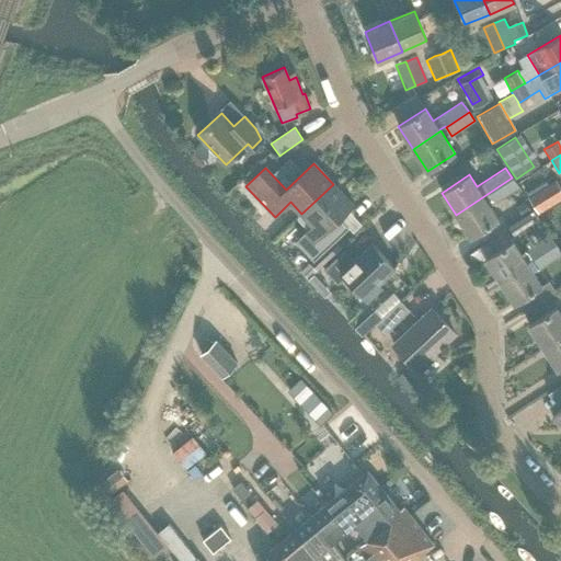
[(490,206),(518,187),(512,178),(456,215),(470,237),(499,219),(490,206)]
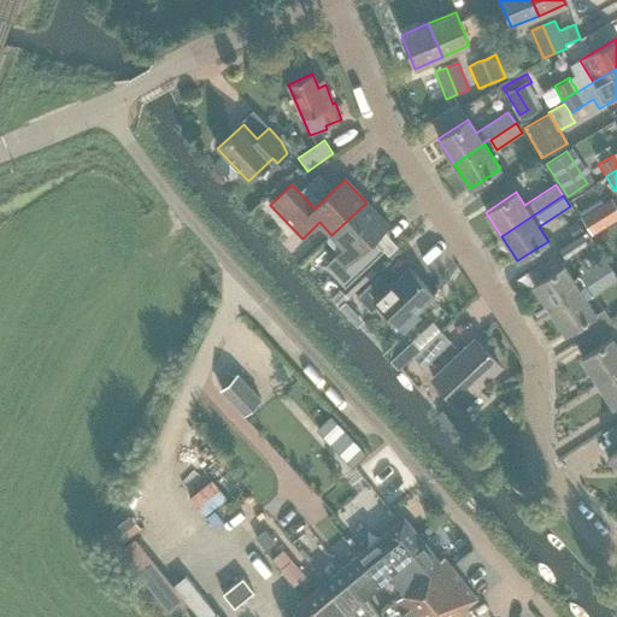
[(582,218),(592,236),(616,219),(616,207),(612,199),(582,218)]
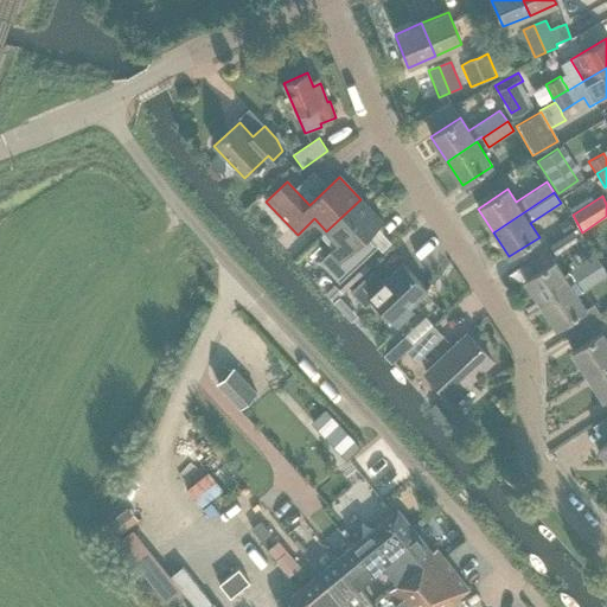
[(326,231),(320,236),(333,249),(321,261),(340,281),(362,261),(378,244),(369,235),(382,222),(360,199),(326,231)]
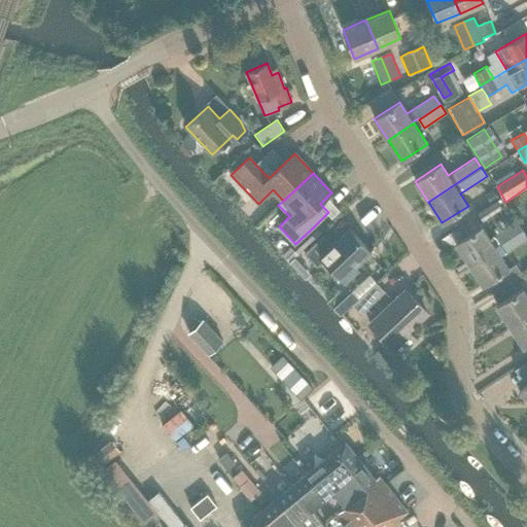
[(496,199),(489,188),(477,196),(484,206),(496,199)]
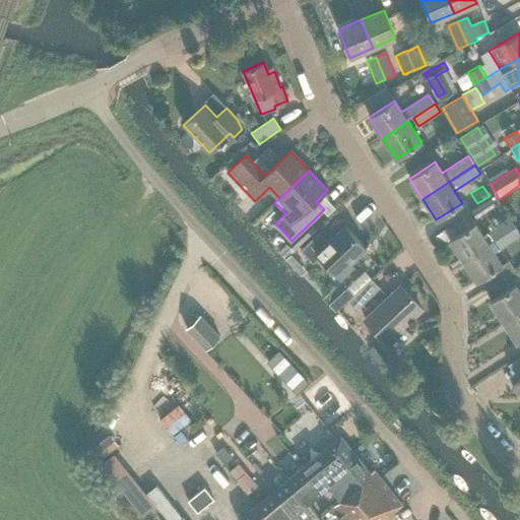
[(457,235),(450,240),(463,261),(489,244),(495,240),(515,226),(510,218),(483,237),(474,223),(468,213),(450,224),(457,235)]
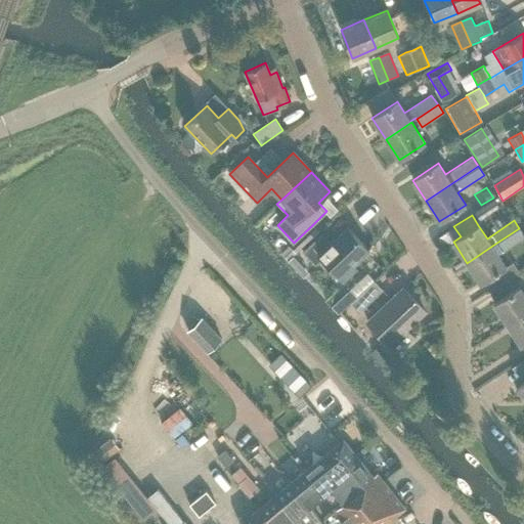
[(356,268),(353,265),(368,251),(348,228),(331,244),(329,242),(329,243),(321,234),(302,252),(314,266),(321,259),(342,281),(356,268)]
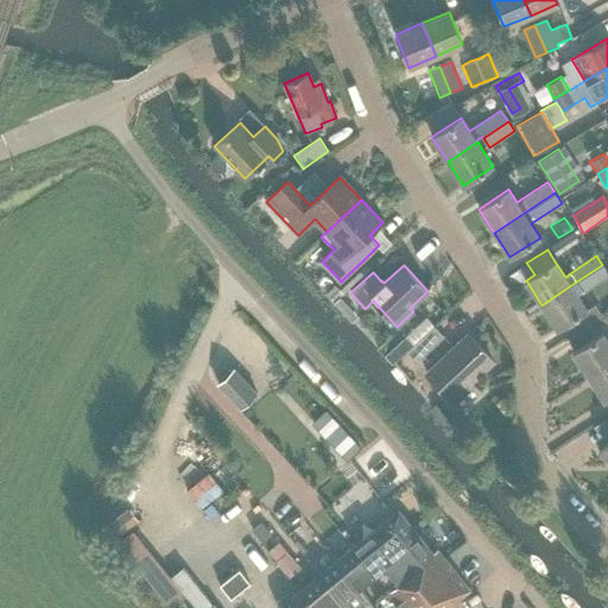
[(586,292),(607,277),(607,273),(602,265),(578,280),(586,292)]
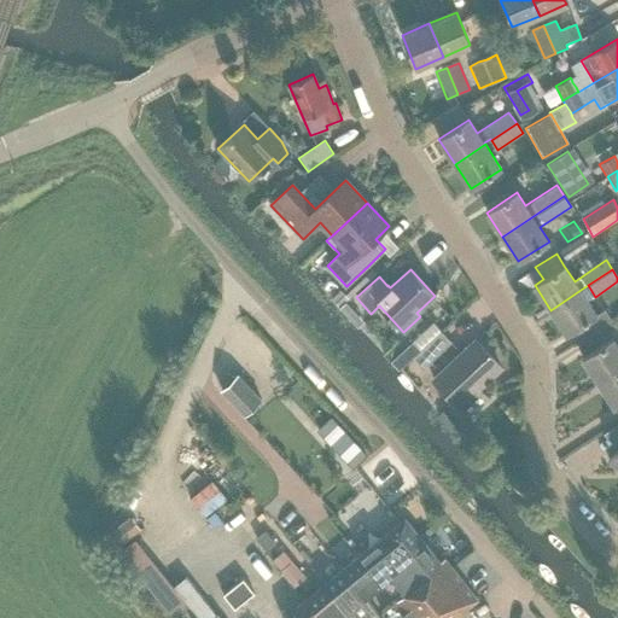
[(581,290),(551,310),(566,334),(586,321),(596,315),(588,301),(595,297),(588,285),(581,290)]
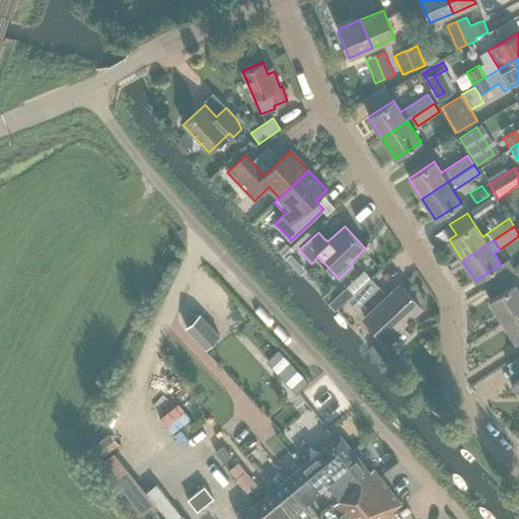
[(285,243),(278,250),(285,258),(293,251),(288,246),(285,243)]
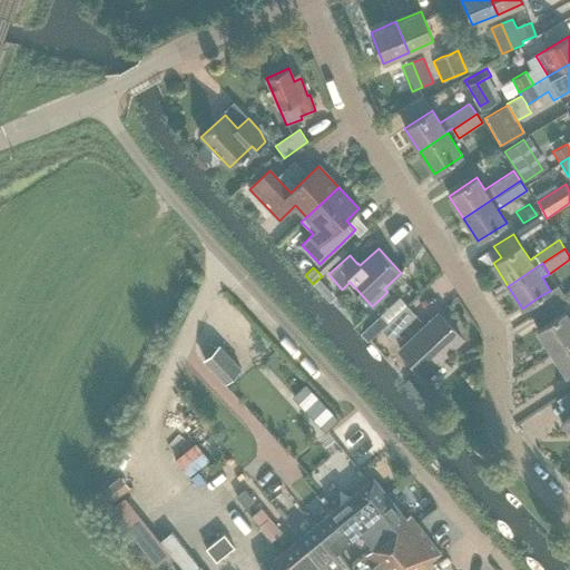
[(400,297),(380,316),(386,324),(408,305),(404,302),(400,297)]
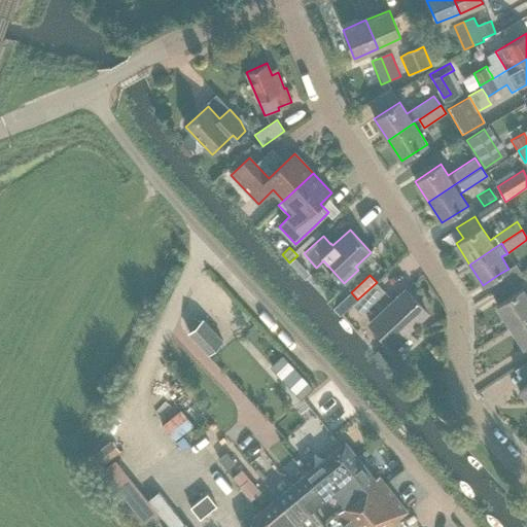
[(361,312),(365,308),(384,290),(377,284),(355,305),(361,312)]
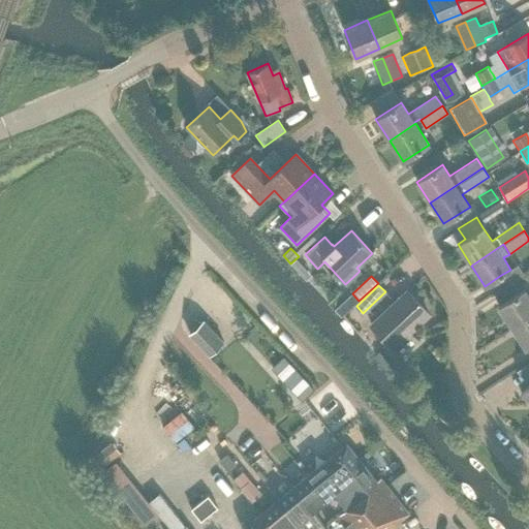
[(498,307),(511,328),(528,316),(528,298),(524,290),(498,307)]
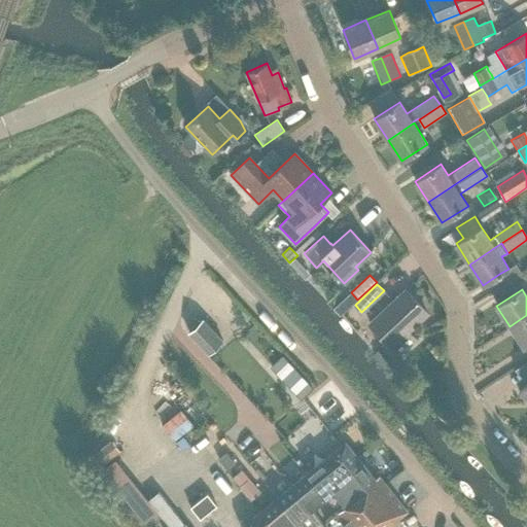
[(416,341),(408,332),(427,314),(406,290),(370,323),(399,356),(416,341)]
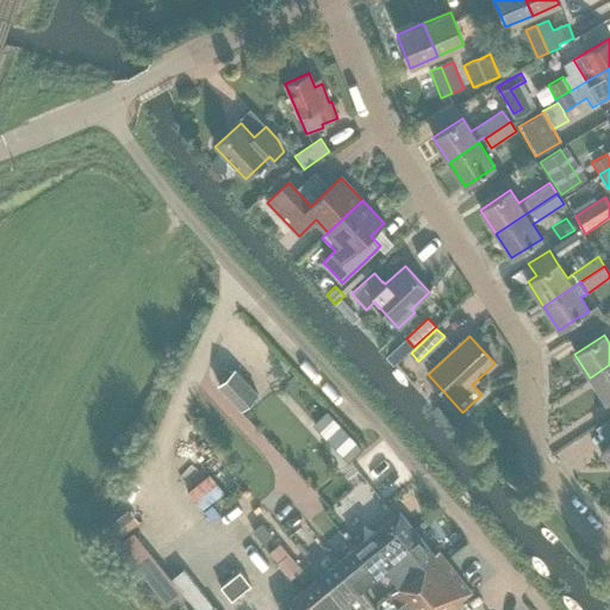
[(609,365),(590,378),(607,402),(609,399),(609,365)]
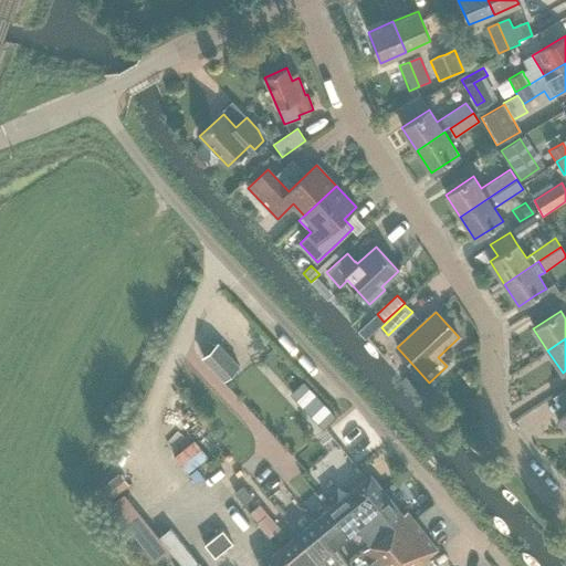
[(239,367),(218,344),(202,358),(224,381),(239,367)]
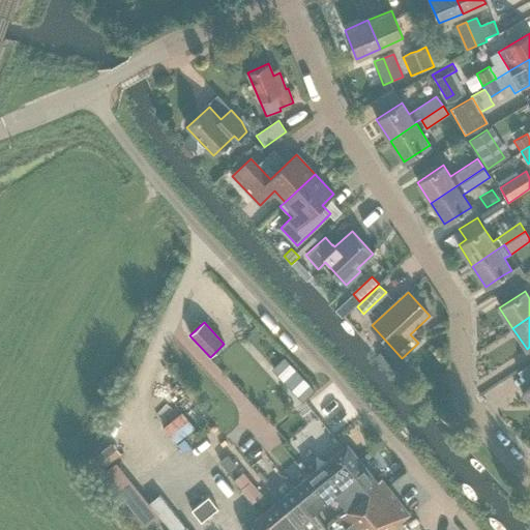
[(283,357),(271,367),(302,401),(314,390),(295,371),(283,357)]
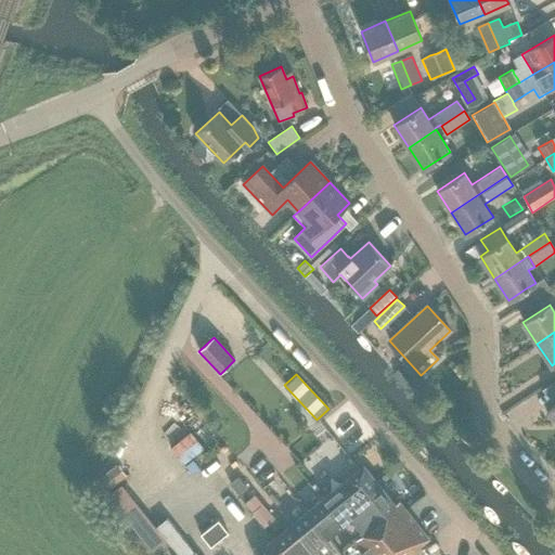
[(168,531),(125,474),(130,469),(120,456),(99,473),(152,543),(168,531)]
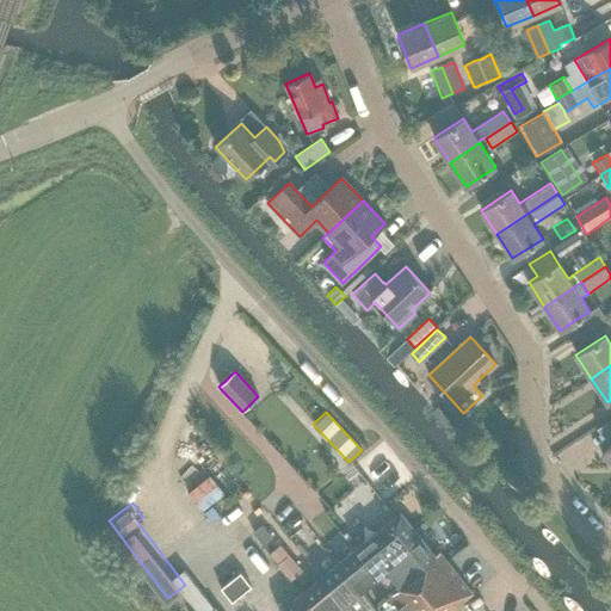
[(395,554),(407,545),(403,539),(414,531),(400,513),(355,550),(370,569),(380,561),(387,569),(400,559),(395,554)]
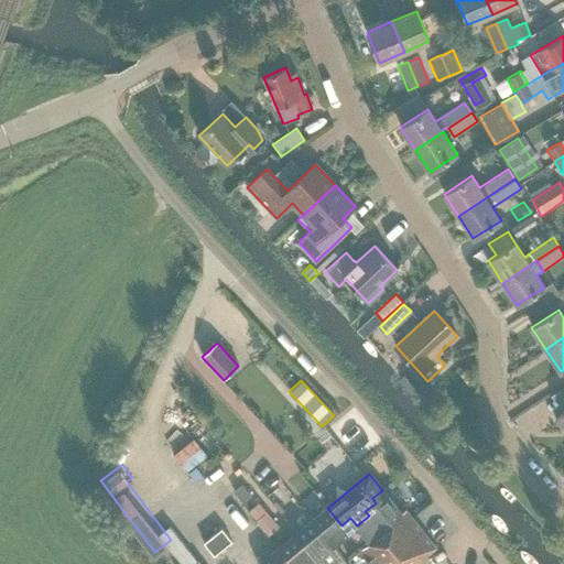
[(236,490),(232,492),(241,503),(250,496),(241,485),(240,487),(236,490)]
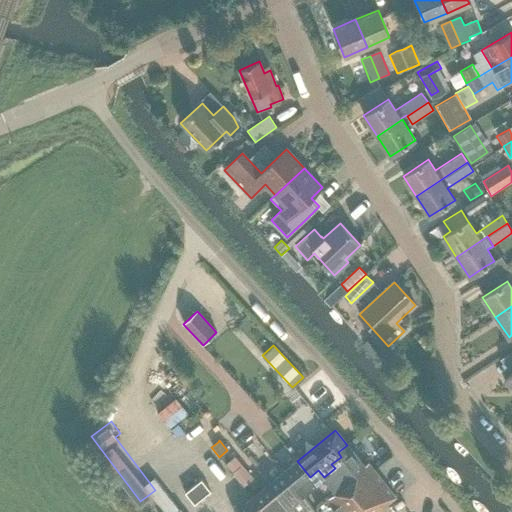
[(324,477),(335,491),(326,498),(315,508),(318,511),(377,511),(395,498),(368,464),(365,467),(347,445),(338,452),(341,457),(331,464),(335,468),(324,477)]
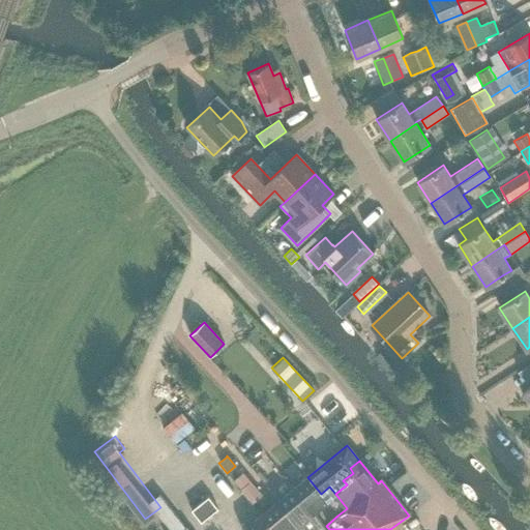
[(327,500),(321,494),(307,477),(293,490),(312,512),(327,500)]
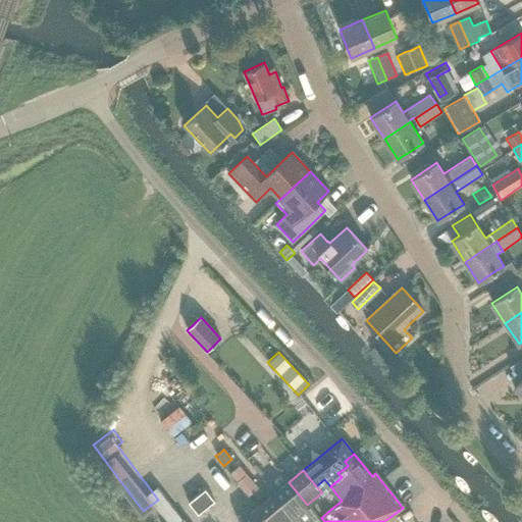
[(242,478),(237,482),(248,496),(258,487),(247,474),(245,476),(242,478)]
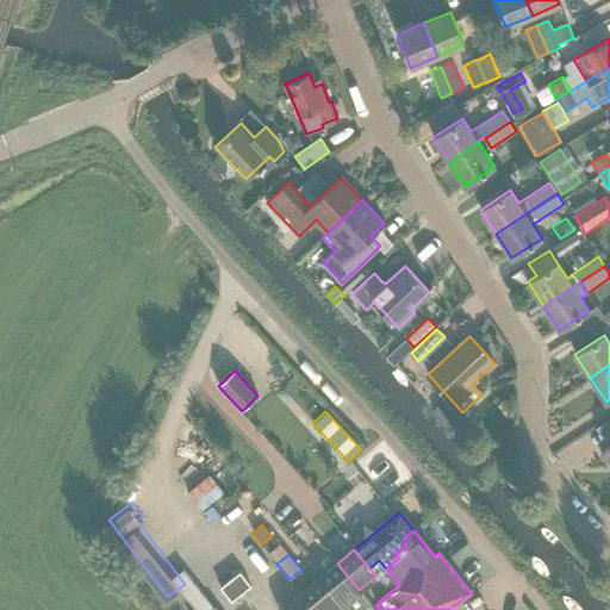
[(359,590),(337,564),(321,577),(341,604),(359,590)]
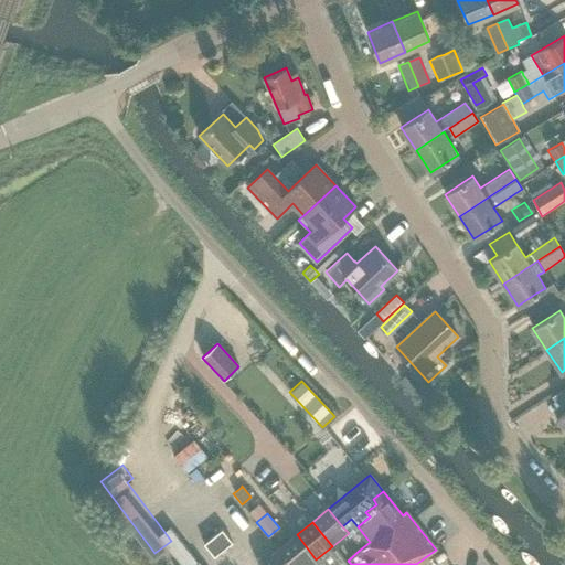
[(206,543),(214,555),(231,543),(223,532),(206,543)]
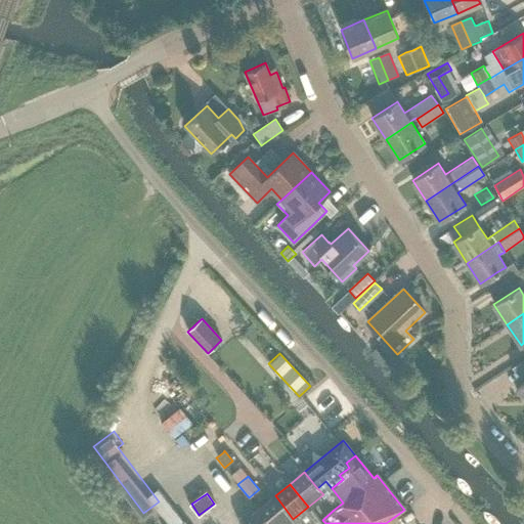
[(268,523),(287,523),(293,519),(275,495),(257,510),(268,523)]
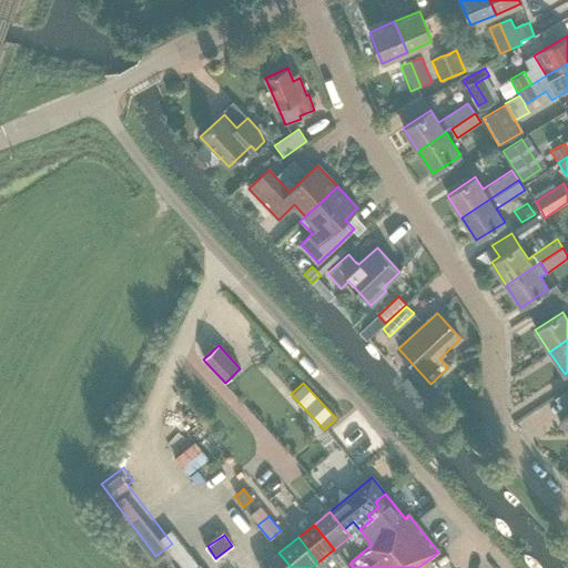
[(265,563),(257,567),(291,567),(279,553),(266,564),(265,563)]
